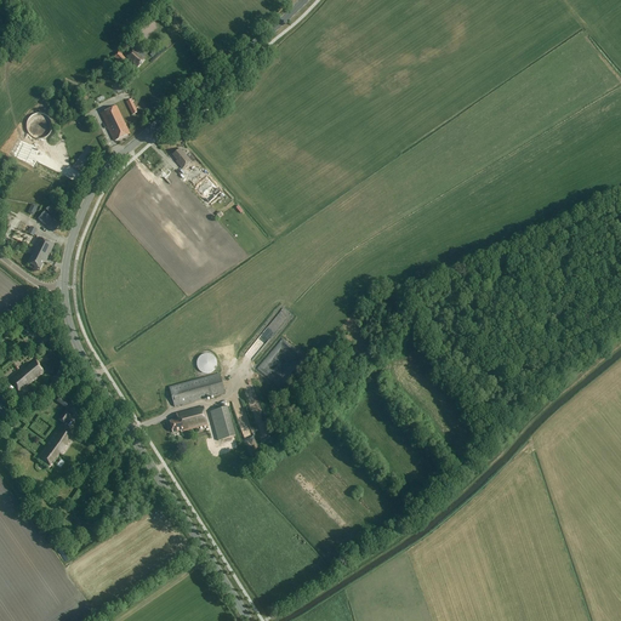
[(137,67),(144,60),(132,50),(126,57),(137,67)]
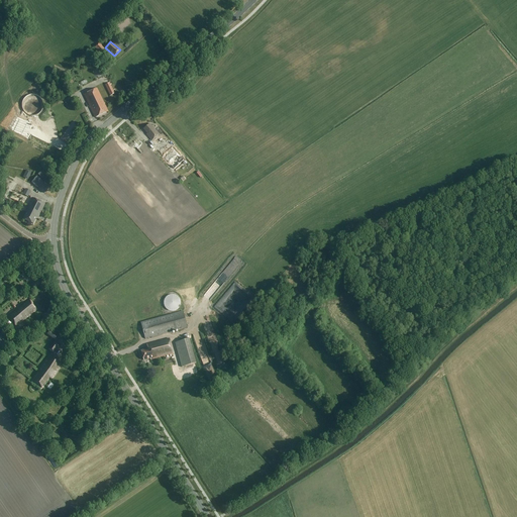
[(95,48),(101,55),(105,50),(99,43),(95,48)]
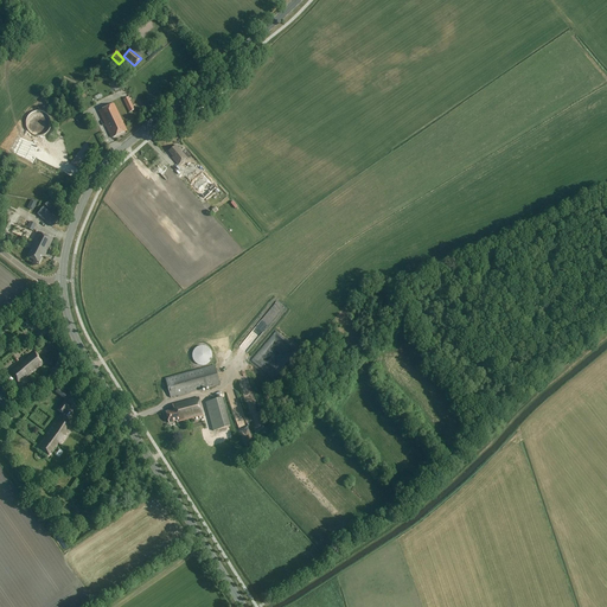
[(128,97),(123,100),(129,113),(134,110),(128,97)]
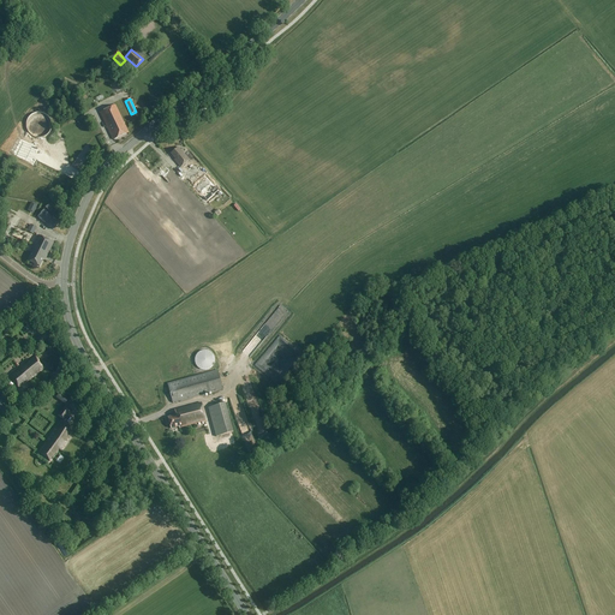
[(113,141),(129,132),(115,106),(100,113),(113,141)]
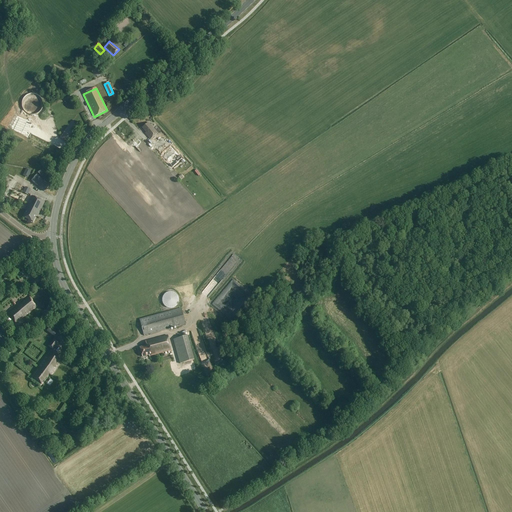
[(22,101),(20,105),(33,113),(40,101),(37,100),(40,96),(34,93),(33,95),(29,93),(24,102),(22,101)]
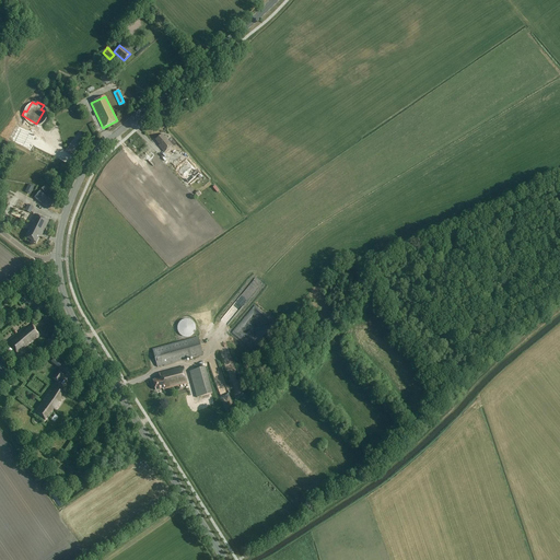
[(21,124),(13,140),(28,149),(37,131),(21,124)]
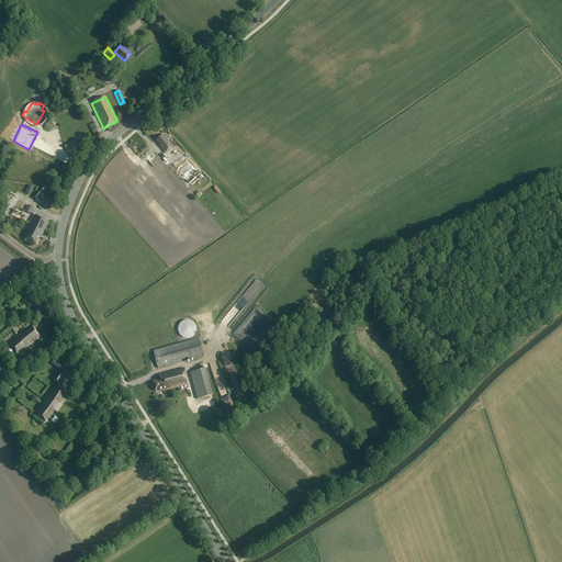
[(164,134),(164,135),(157,141),(164,147),(163,148),(166,153),(173,146),(164,134)]
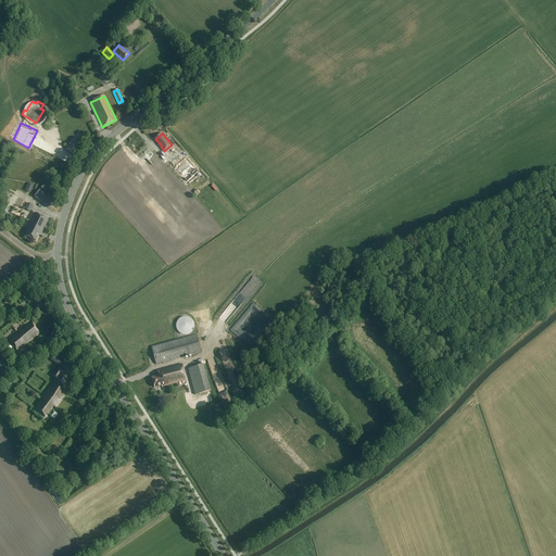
[(192,189),(187,182),(201,169),(185,151),(172,163),(166,158),(163,161),(155,152),(147,160),(159,173),(156,176),(179,201),(192,189)]
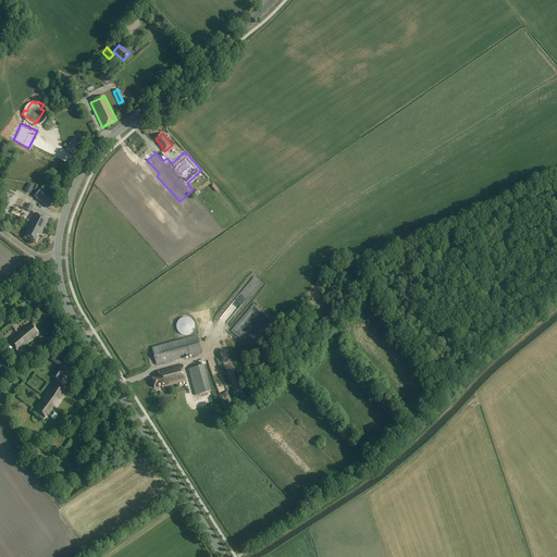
[(40,190),(34,197),(48,209),(54,202),(40,190)]
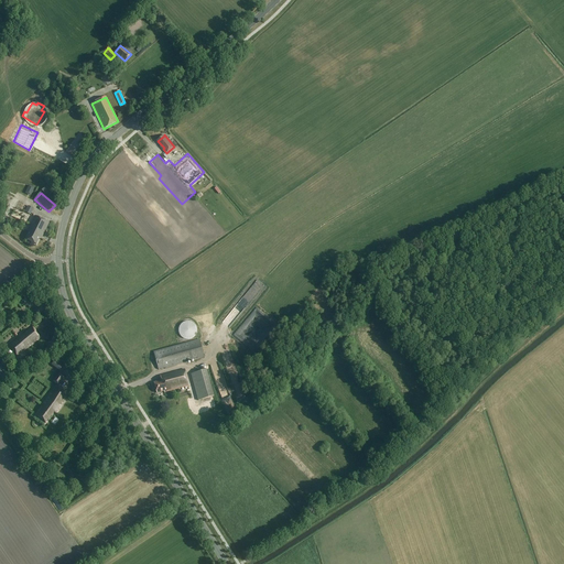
[(43,235),(49,223),(35,216),(28,231),(29,232),(25,239),(36,245),(42,234),(43,235)]
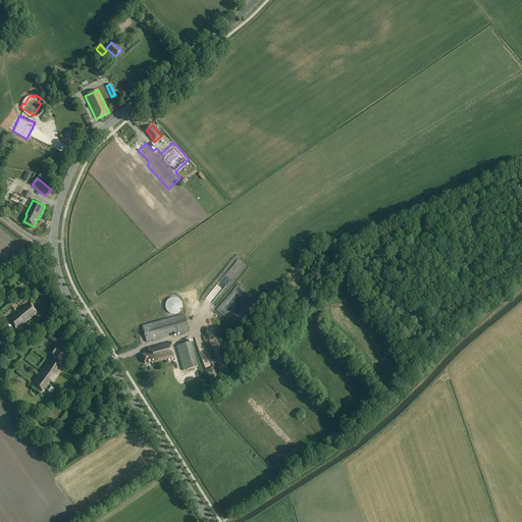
[(30,288),(35,294),(42,286),(38,281),(30,288)]
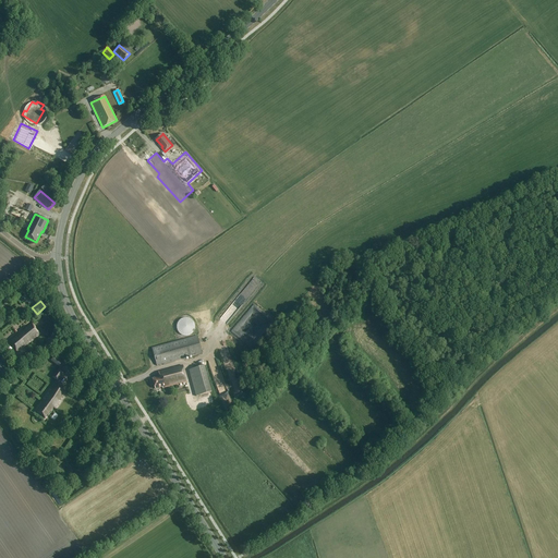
[(247,343),(253,337),(243,329),(245,326),(246,327),(251,323),(254,326),(257,322),(252,317),(250,319),(243,314),(230,329),(247,343)]
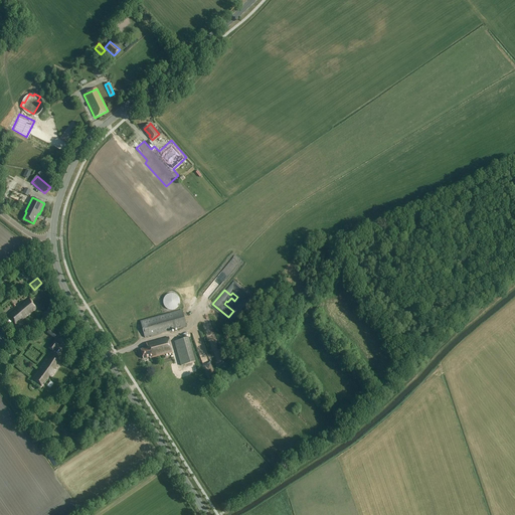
[(163,302),(163,305),(165,308),(167,310),(169,311),(172,311),(174,311),(177,309),(179,307),(180,305),(180,302),(179,299),(177,297),(175,295),(173,294),(170,295),(167,296),(165,297),(164,300),(163,302)]
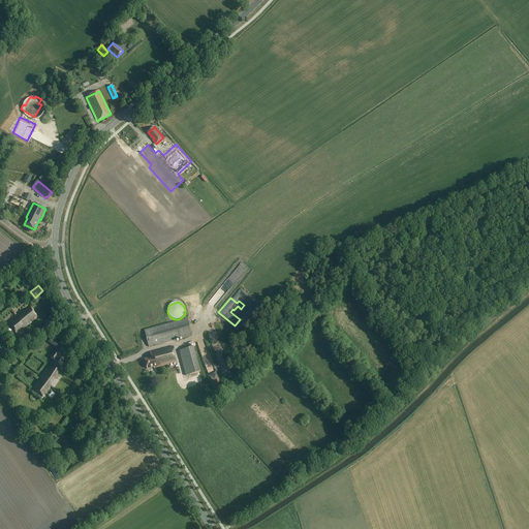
[(26,327),(39,316),(31,306),(8,323),(17,333),(24,327),(26,327)]
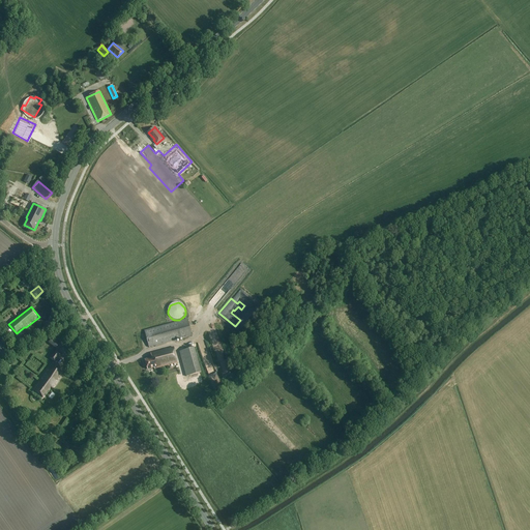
[(149,347),(193,335),(188,319),(145,330),(149,347)]
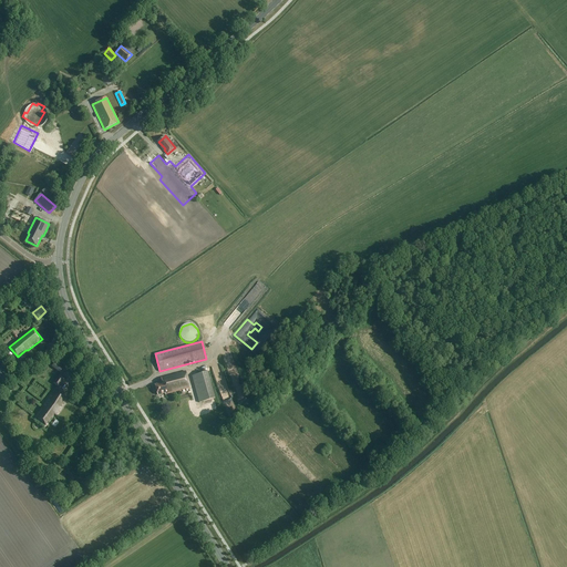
[(51,367),(60,373),(64,369),(54,362),(51,367)]
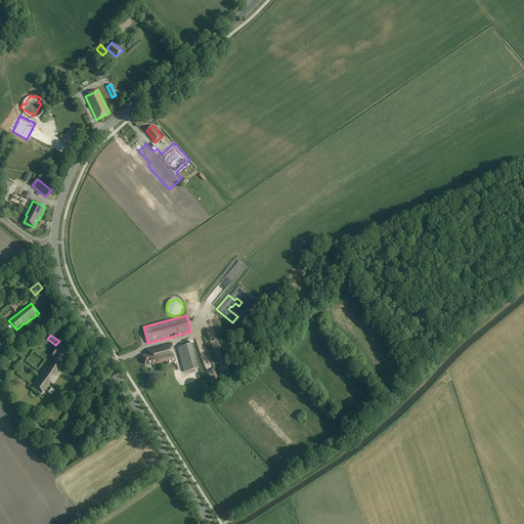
[(154,363),(176,358),(172,342),(149,348),(150,352),(143,354),(146,364),(153,362),(154,363)]
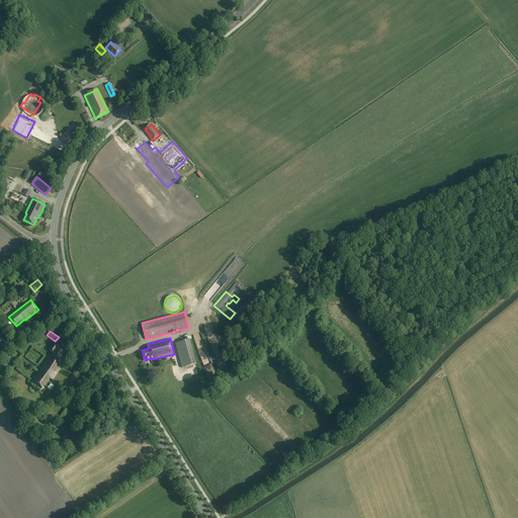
[(189,340),(175,344),(182,368),(196,364),(189,340)]
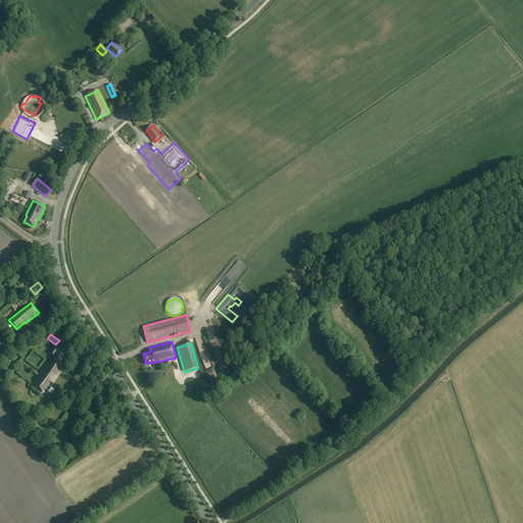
[(48,354),(54,359),(60,350),(54,345),(48,354)]
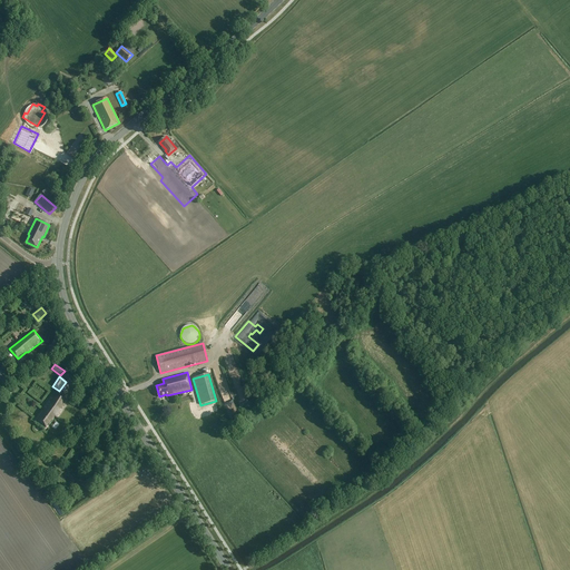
[(56,416),(69,399),(57,391),(47,405),(48,406),(37,421),(46,426),(55,415),(56,416)]
